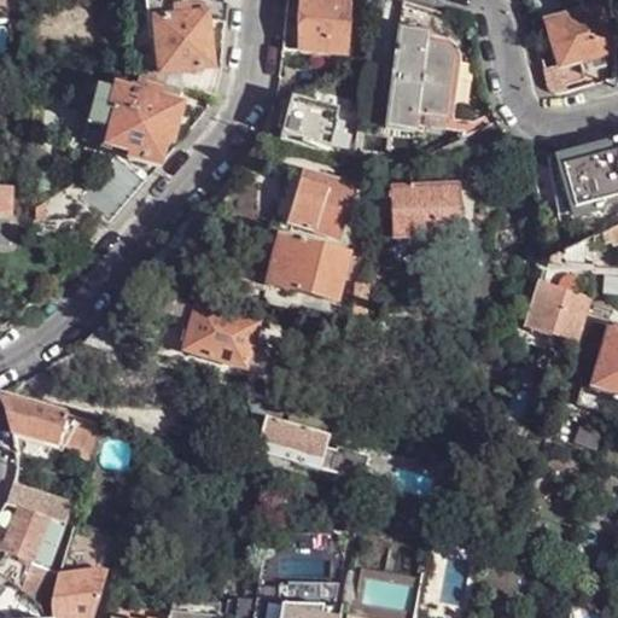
[(161,74),(153,22),(207,15),(205,3),(196,3),(147,0),(141,1),(133,0),(132,0),(143,76),(161,74)]
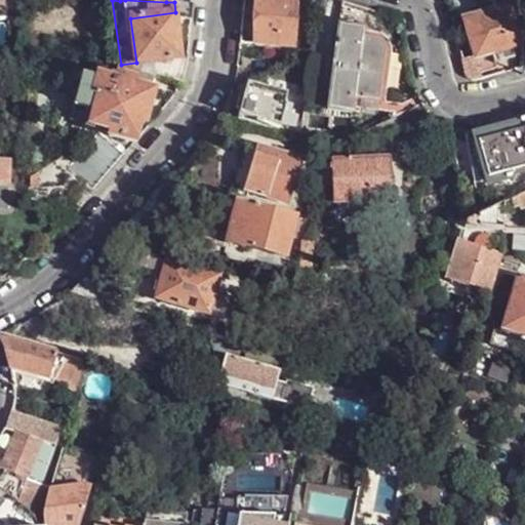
[(257,0),(244,0),(242,43),(256,43),(257,0)]
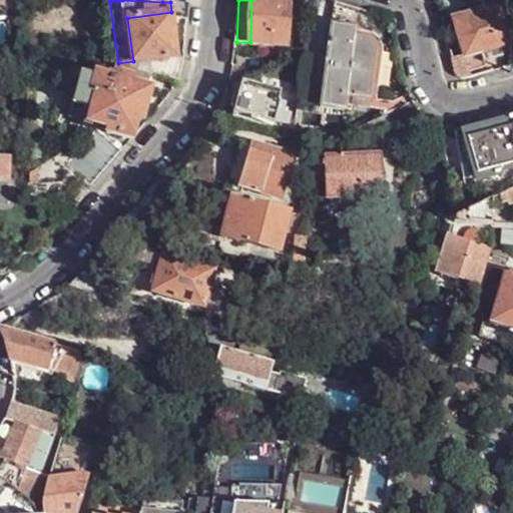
[(290,45),(291,0),(251,0),(250,42),(290,45)]
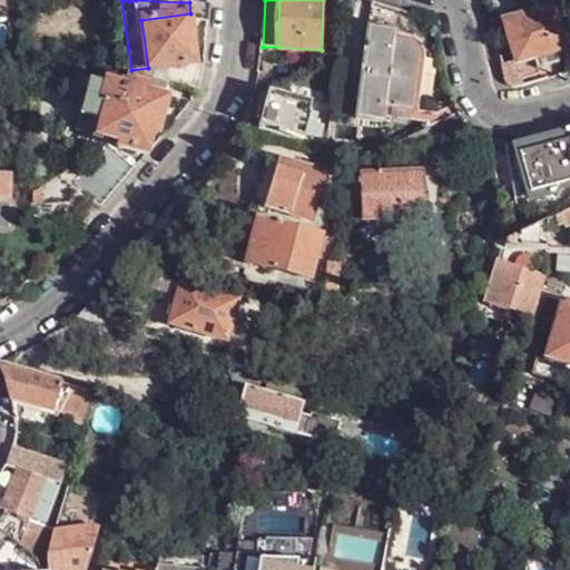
[(503,21),(516,64),(534,58),(537,69),(559,62),(556,52),(568,48),(553,0),(522,0),(524,6),(513,8),(517,18),(503,21)]
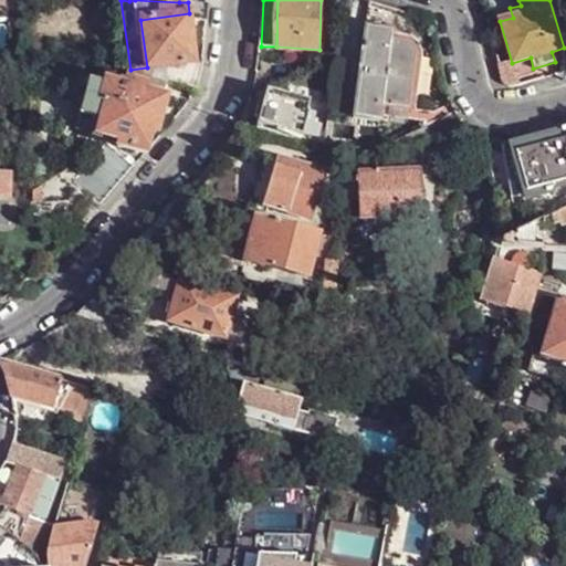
[(397,9),(370,1),(367,27),(394,31),(397,9)]
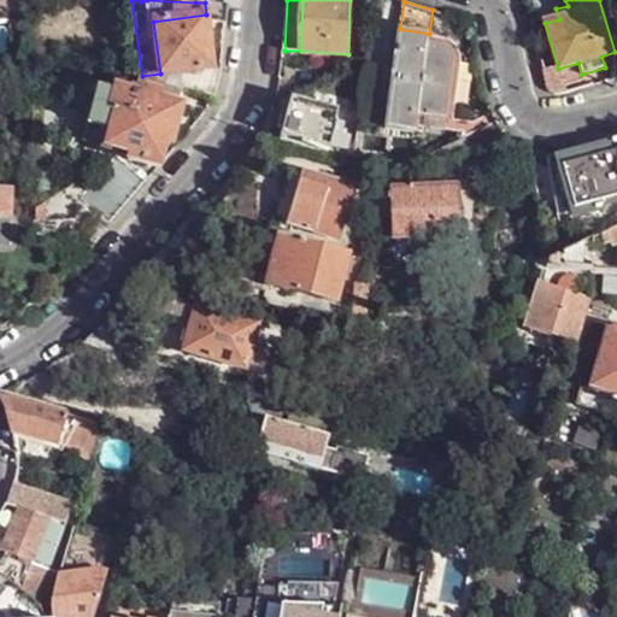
[(211,4),(205,3),(206,15),(207,21),(225,22),(227,4),(211,4)]
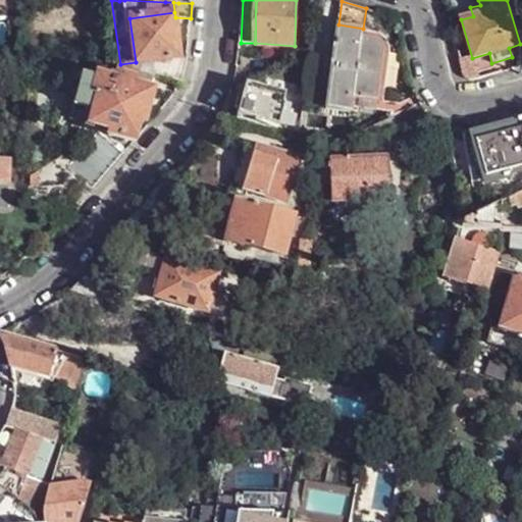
[(129,18),(136,62),(144,61),(178,57),(175,17),(174,12),(129,18)]
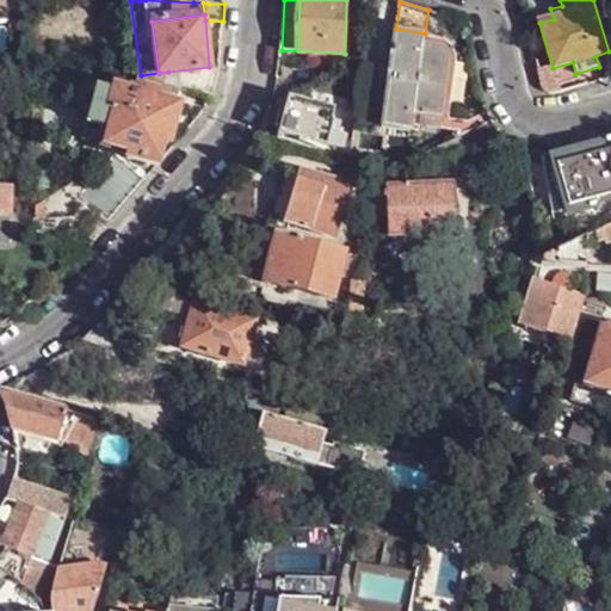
[(442,119),(450,61),(449,55),(445,48),(437,44),(424,43),(425,34),(396,29),(383,127),(413,130),(414,116),(442,119)]
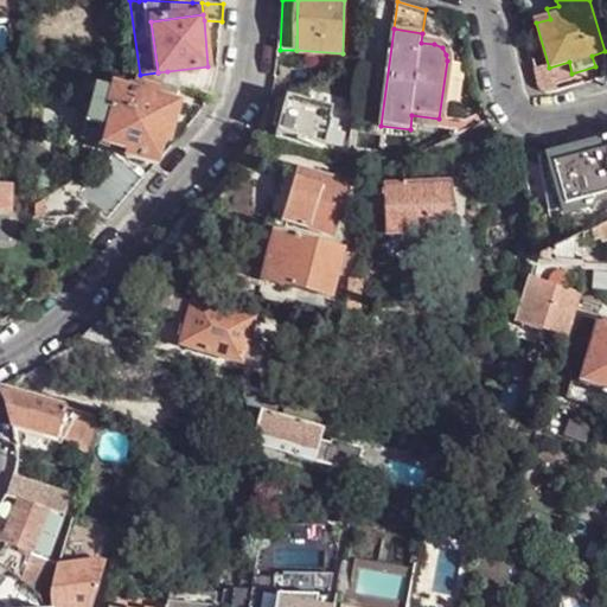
[(167,71),(165,83),(181,88),(211,96),(218,65),(208,66),(167,71)]
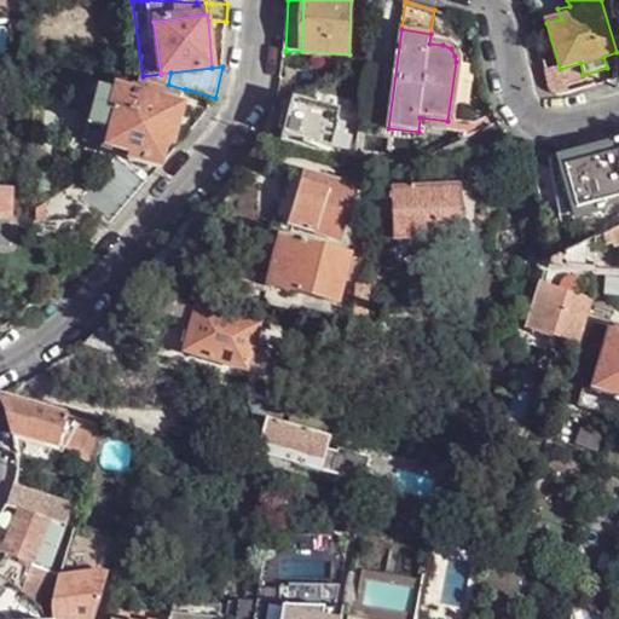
[(143,76),(140,76),(136,96),(143,97),(145,90),(162,94),(181,100),(185,90),(168,85),(171,73),(161,74),(143,76)]
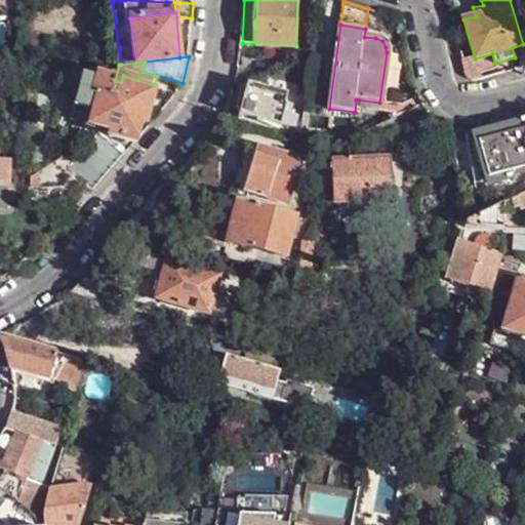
[(72,119),(90,125),(97,96),(93,94),(96,79),(83,76),(72,119)]
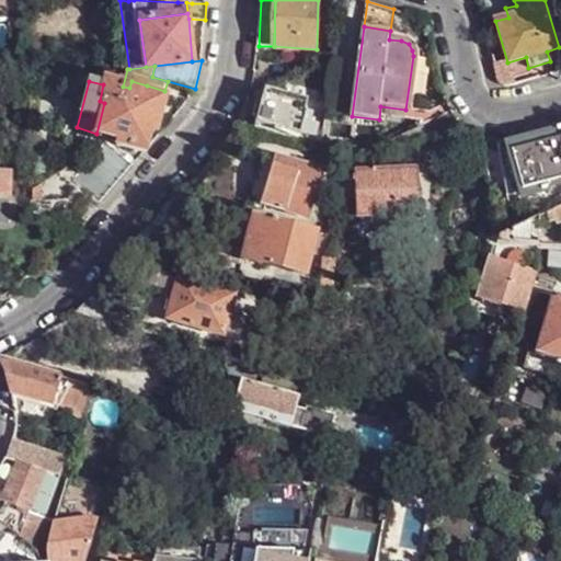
[(155,133),(163,98),(145,93),(129,88),(123,87),(104,81),(103,84),(100,101),(104,103),(96,134),(119,139),(118,146),(144,152),(149,132),(155,133)]
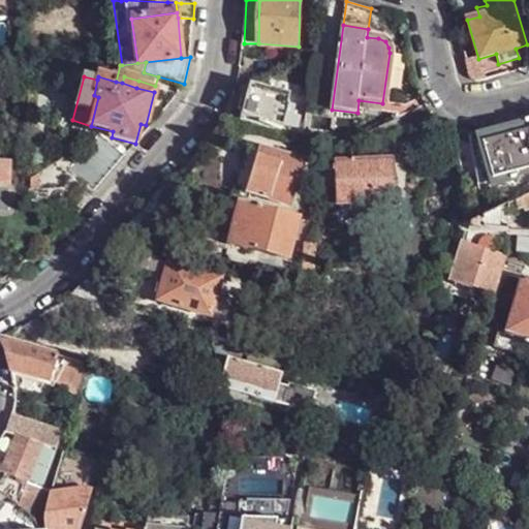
[(124,76),(122,83),(136,88),(138,81),(124,76)]
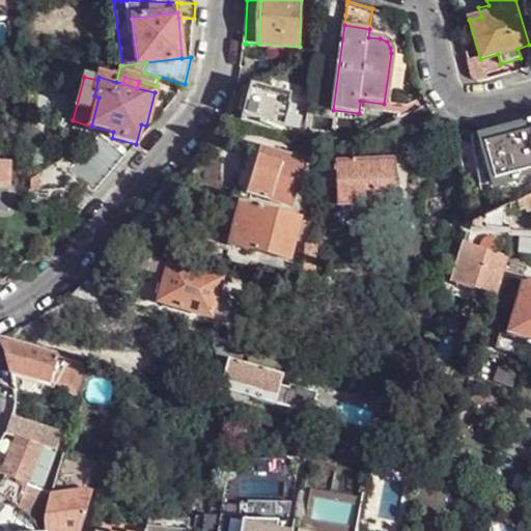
[(139,81),(137,88),(155,92),(156,86),(139,81)]
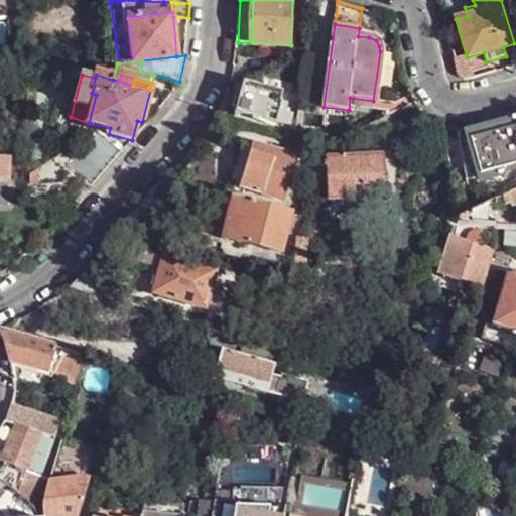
[(235,114),(277,123),(277,122),(282,102),(280,101),(282,92),(244,83),(242,92),(241,92),(235,114)]
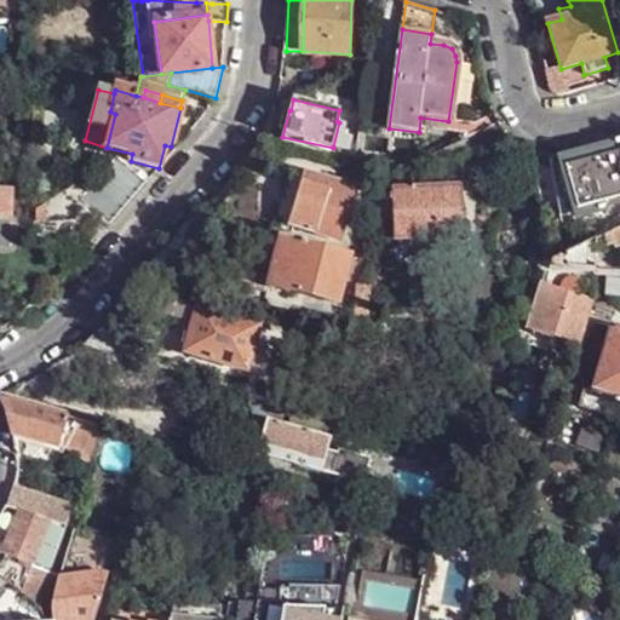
[(346,124),(339,122),(333,147),(350,150),(352,137),(343,136),(346,124)]
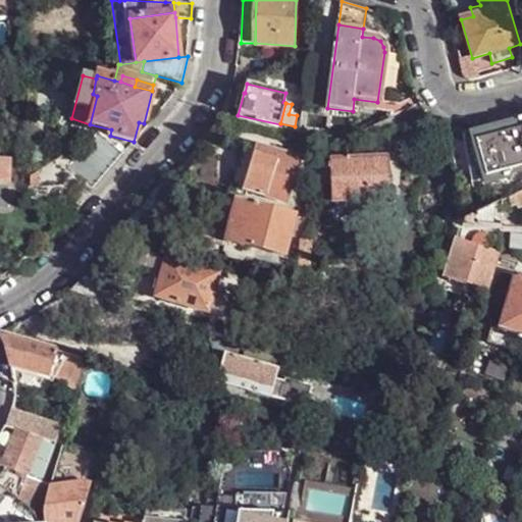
[(521,118),(472,134),(484,180),(484,184),(506,178),(505,175),(521,169),(521,166),(521,118)]
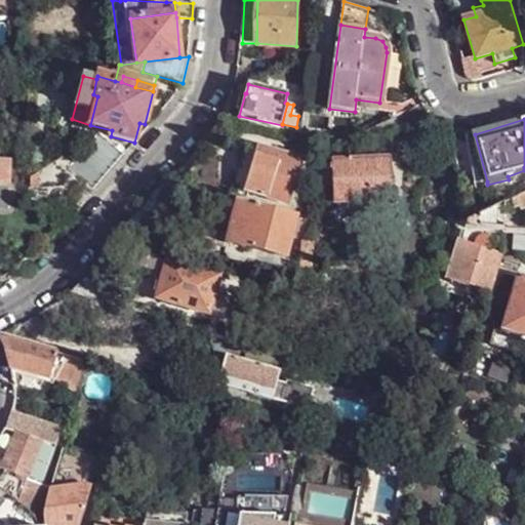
[(109,174),(124,155),(101,133),(84,152),(109,174)]
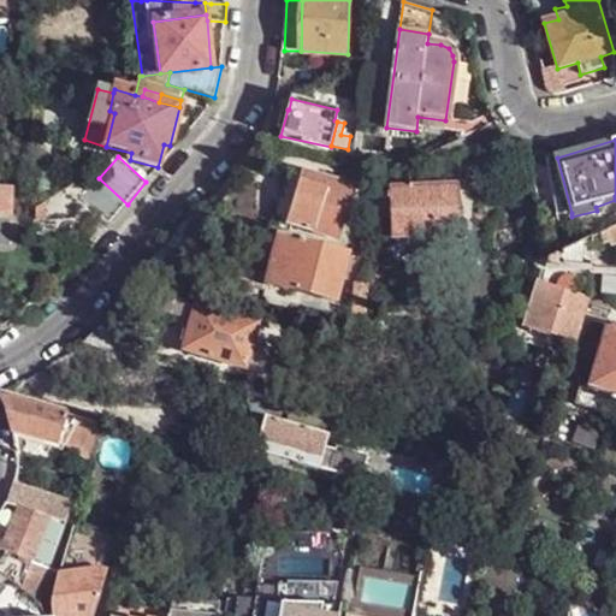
[(539,164),(551,208),(554,214),(555,214),(556,217),(572,213),(557,158),(554,159),(539,164)]
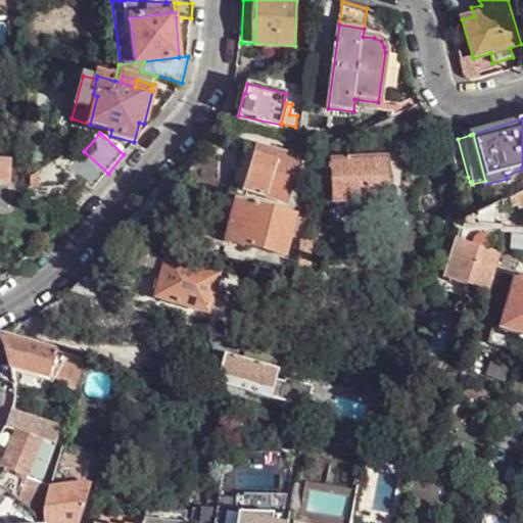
[(233,185),(243,188),(254,147),(246,144),(233,185)]
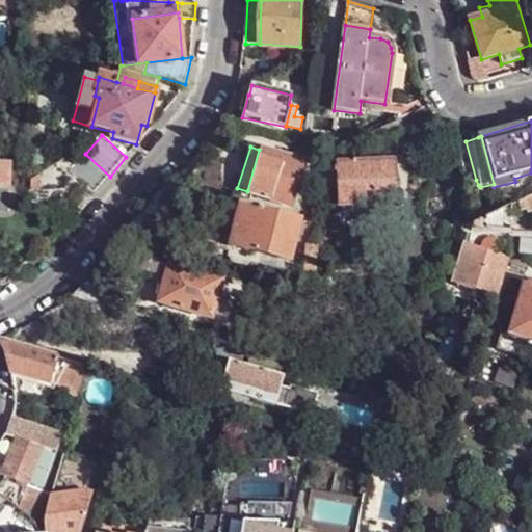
[(306,163),(259,150),(247,191),(293,205),(306,163)]
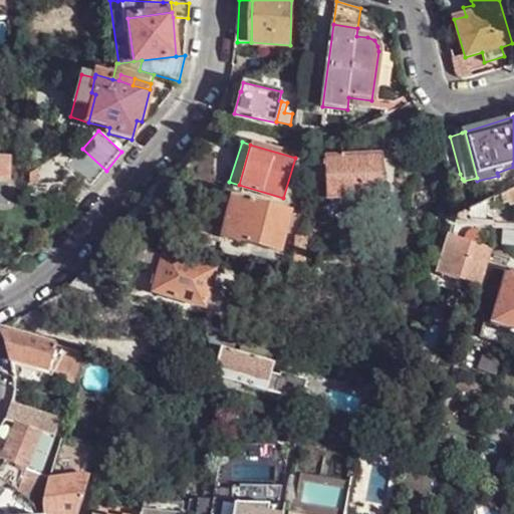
[(91,188),(106,171),(82,149),(66,168),(86,184),(91,188)]
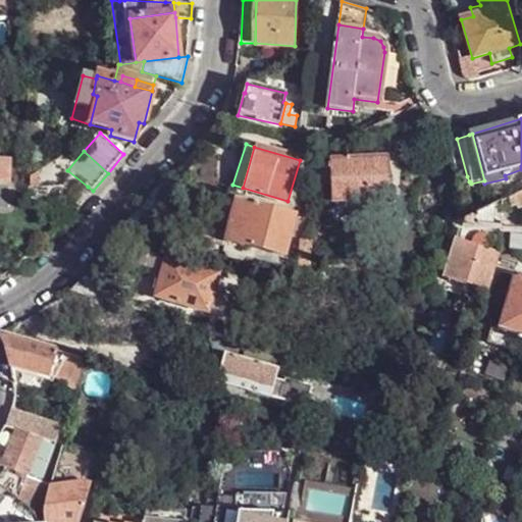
[(387,157),(365,158),(367,200),(389,199),(387,157)]
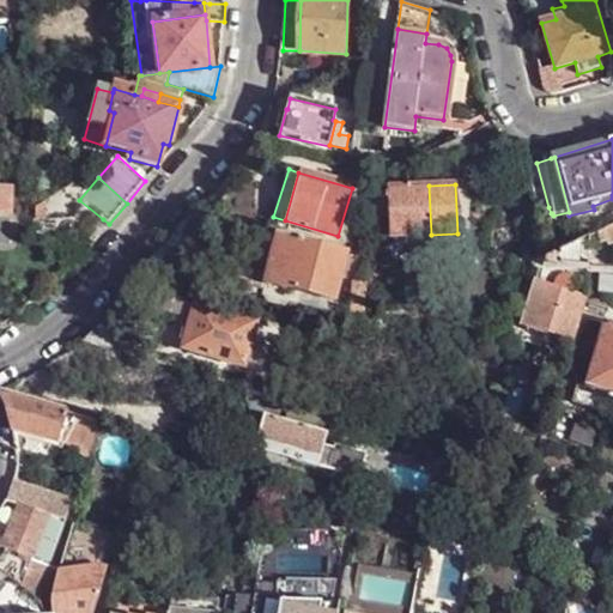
[(429,186),(386,188),(387,219),(388,236),(431,235),(429,186)]
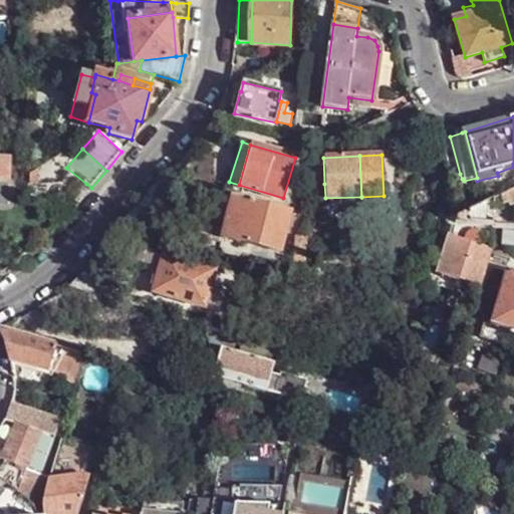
[(8,159),(0,158),(0,183),(8,183),(8,159)]
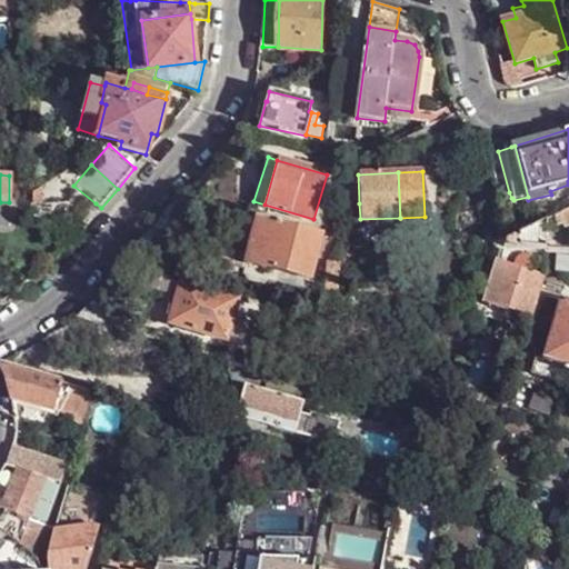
[(358,175),(346,176),(345,183),(346,203),(359,203),(358,175)]
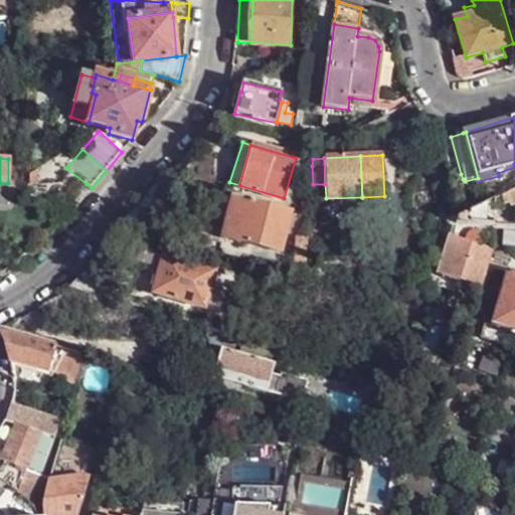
[(26,176),(26,184),(37,184),(36,174),(26,176)]
